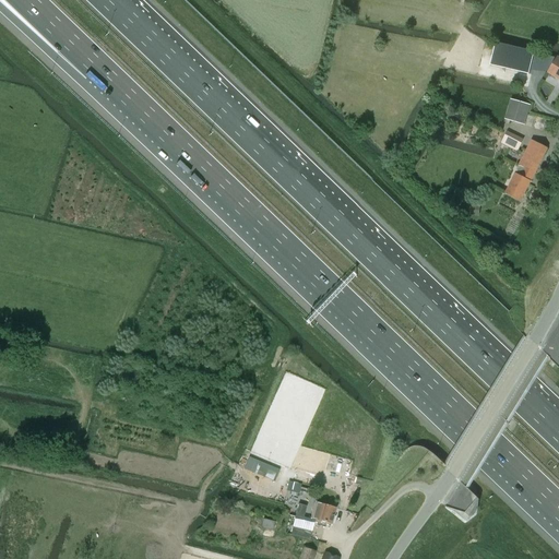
[(528,74),(534,51),(496,43),(490,66),(528,74)]
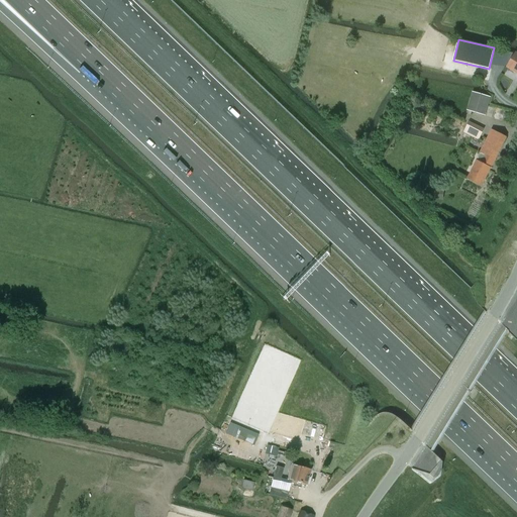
[(516,73),(516,53),(507,68),(516,73)]
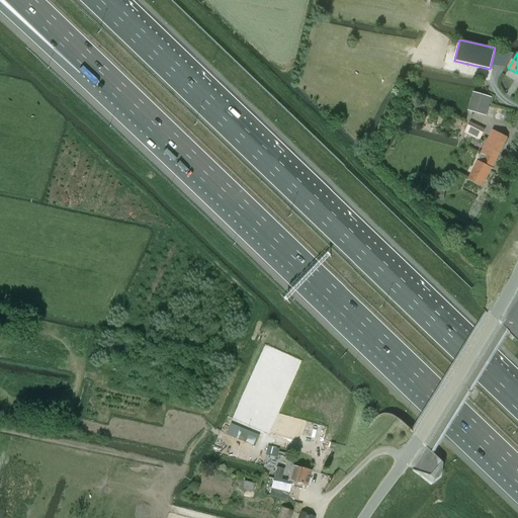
[(486,115),(491,97),(473,92),(468,110),(486,115)]
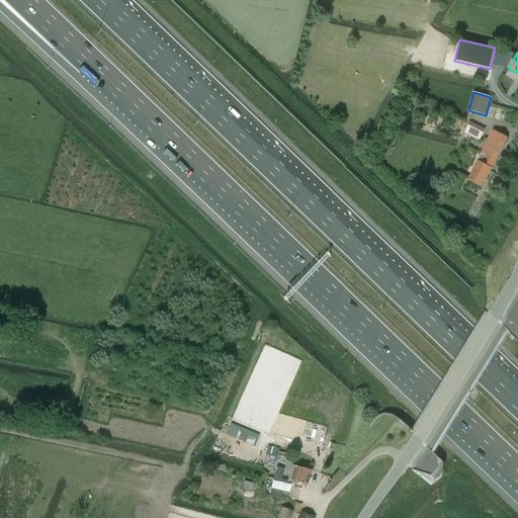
[(470,122),(464,134),(472,138),(479,126),(470,122)]
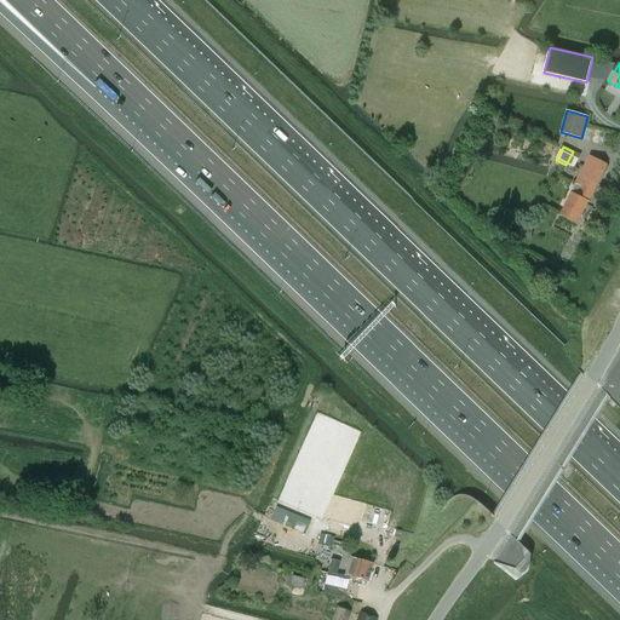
[(578,223),(608,165),(590,155),(584,166),(589,168),(580,185),(575,183),(570,193),(572,193),(561,214),(578,223)]
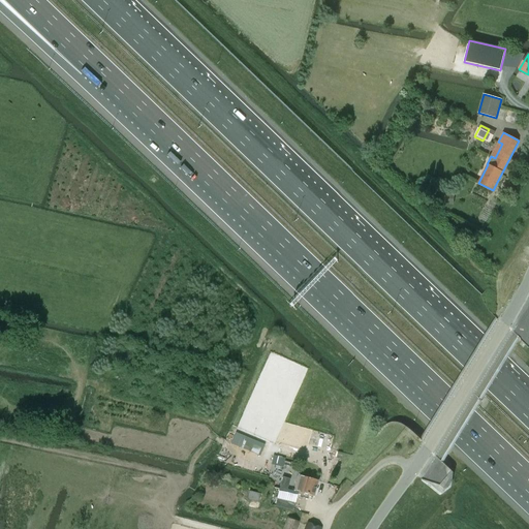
[(444,203),(453,204),(454,193),(446,192),(444,203)]
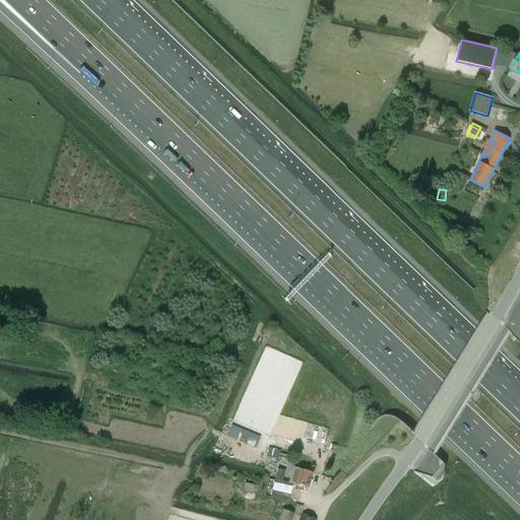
[(232,426),(228,436),(237,440),(255,447),(258,441),(240,433),(241,430),(232,426)]
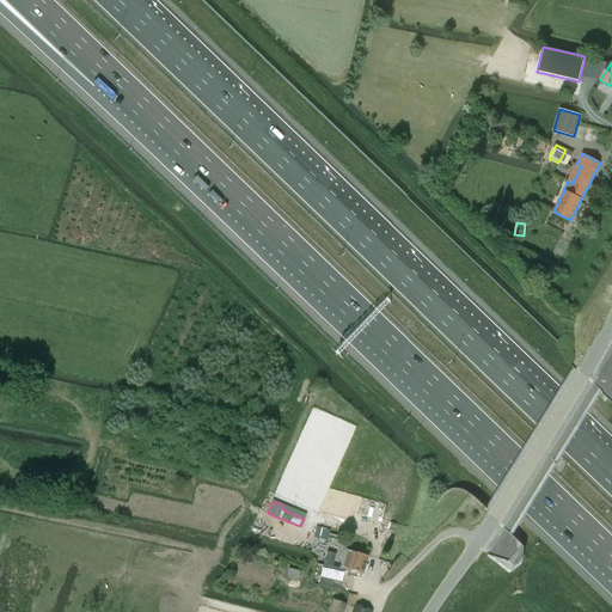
[(329,531),(317,528),(314,538),(328,542),(329,531)]
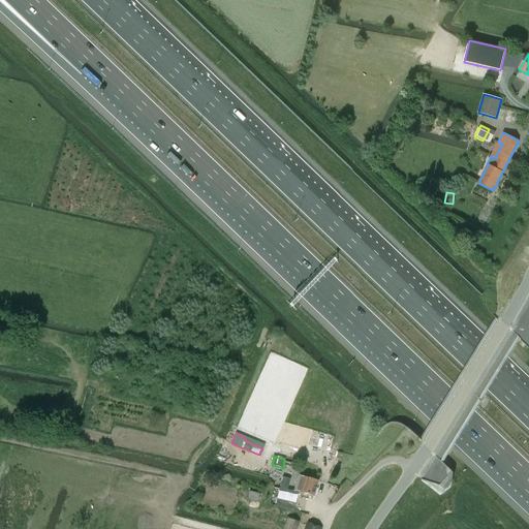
[(317,480),(300,475),(294,491),(301,493),(300,497),(308,499),(309,495),(313,496),(317,480)]
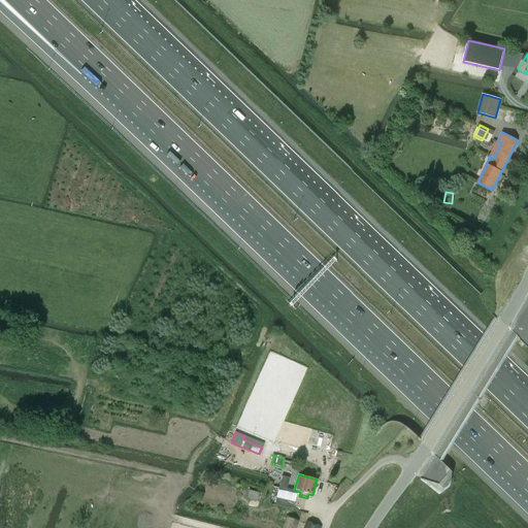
[(275,500),(274,506),(293,510),(294,504),(297,492),(278,487),(276,498),(275,500)]
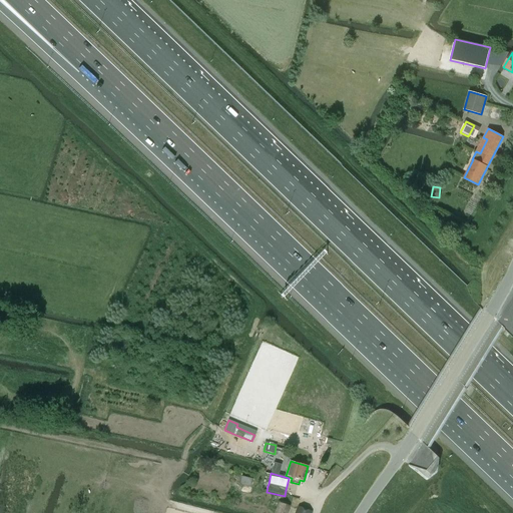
[(250,487),(252,479),(241,476),(239,485),(250,487)]
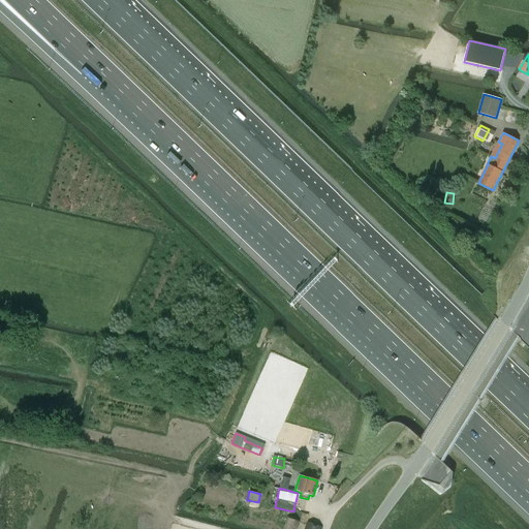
[(297,528),(300,522),(286,518),(282,528),(297,528)]
